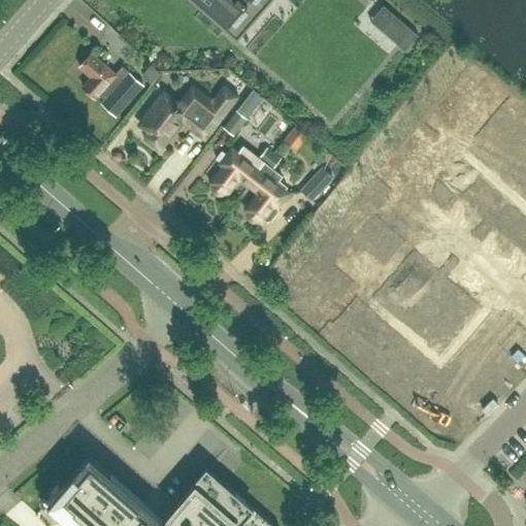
[(196,0),(229,28),(244,10),(253,0),(196,0)]
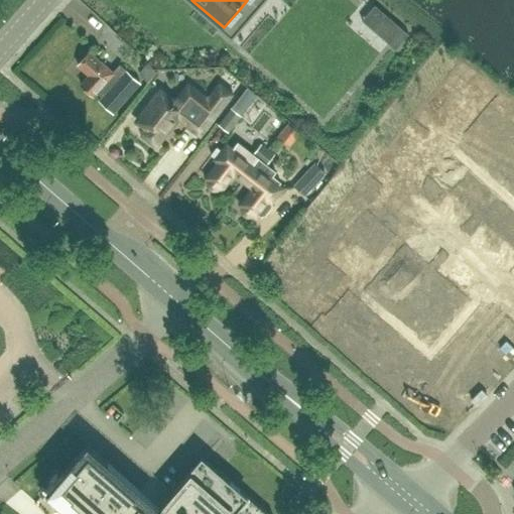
[(376,7),(363,22),(395,50),(408,35),(376,7)]
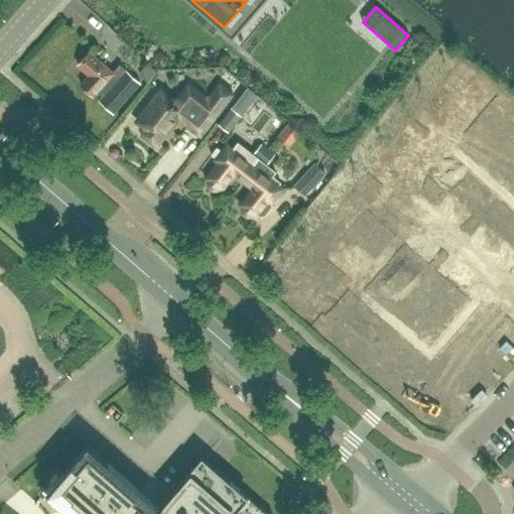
[(91,77),(83,86),(95,97),(99,94),(104,99),(101,102),(114,114),(141,84),(122,67),(115,74),(91,52),(80,67),(91,77)]
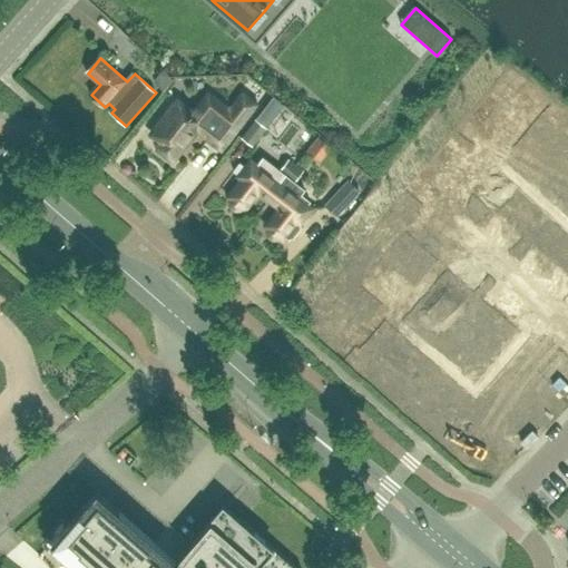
[(231,109),(208,92),(193,111),(178,100),(153,136),(162,143),(158,148),(174,160),(196,131),(222,152),(258,105),(243,92),(231,109)]
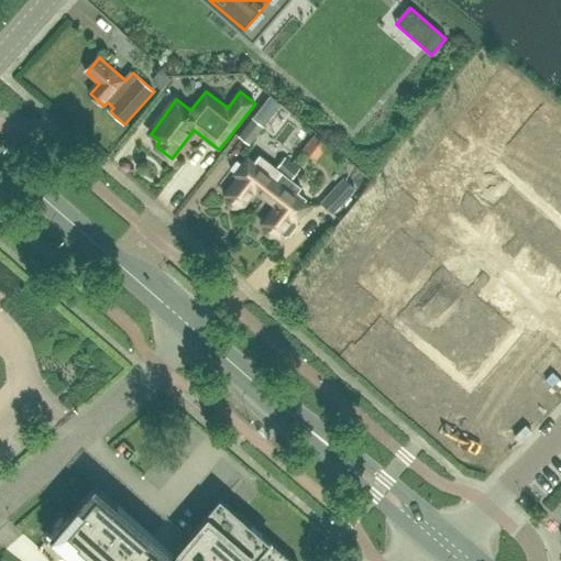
[(267,129),(256,120),(242,138),(253,147),(267,129)]
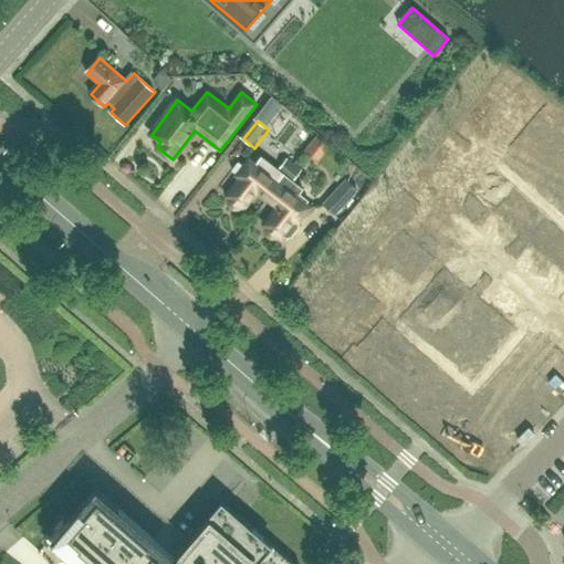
[(258,190),(268,198),(284,176),(280,173),(274,179),(269,175),(275,167),(262,156),(256,165),(251,160),(246,168),(239,163),(232,171),(242,179),(229,196),(244,208),(258,190)]
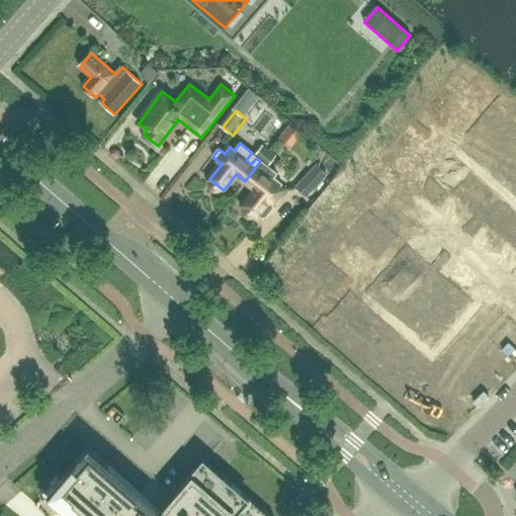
[(260,161),(245,181),(256,189),(244,204),(258,216),(270,200),(272,202),(283,188),(280,186),(284,181),(276,175),(279,171),(270,164),(277,155),(264,145),(257,154),(263,159),(260,161)]
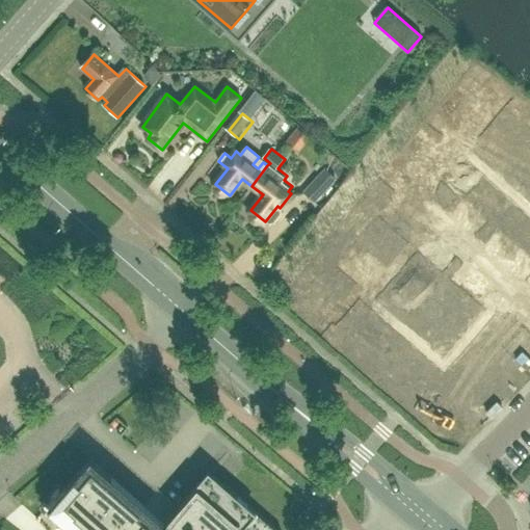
[(529,164),(517,180),(529,191),(529,164)]
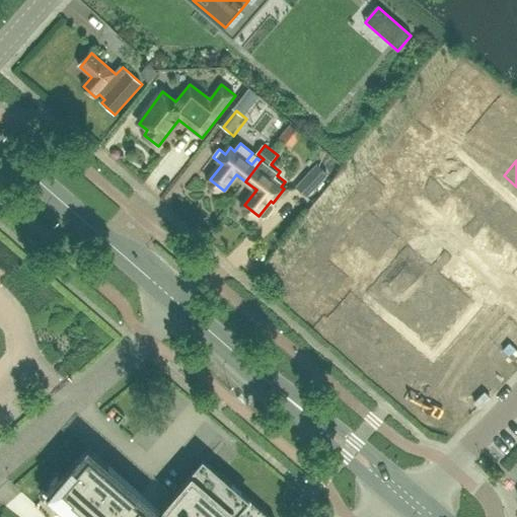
[(330,176),(319,165),(297,189),(309,200),(330,176)]
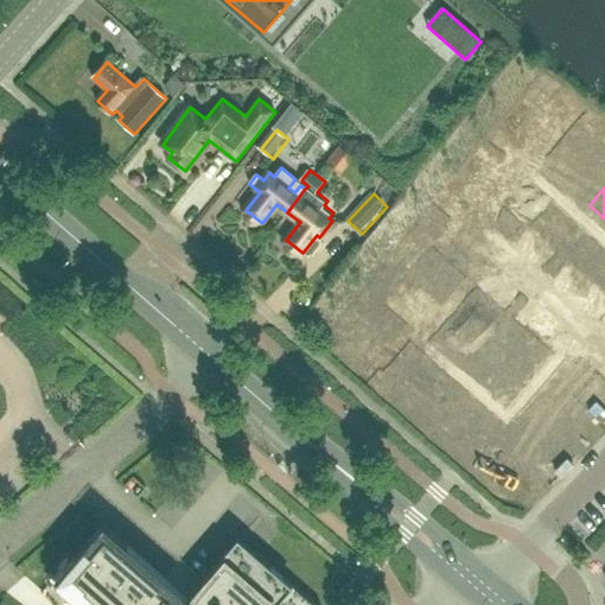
[(407,287),(389,307),(407,323),(425,303),(407,287)]
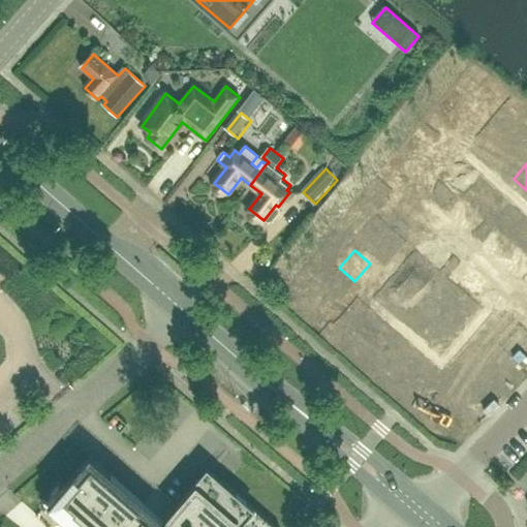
[(331,296),(315,313),(322,320),(338,302),(331,296)]
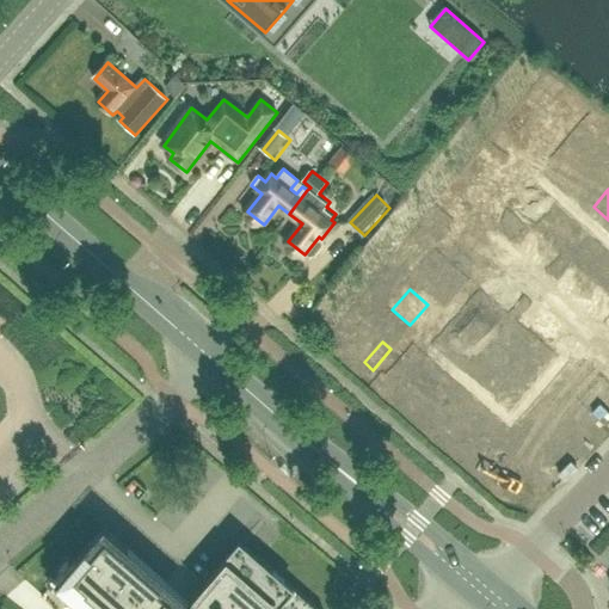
[(411,352),(385,381),(475,460),(500,431),(411,352)]
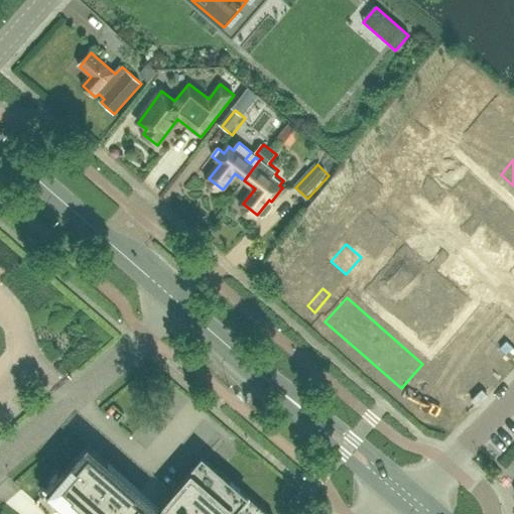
[(490,309),(432,374),(457,395),(513,331),(490,309)]
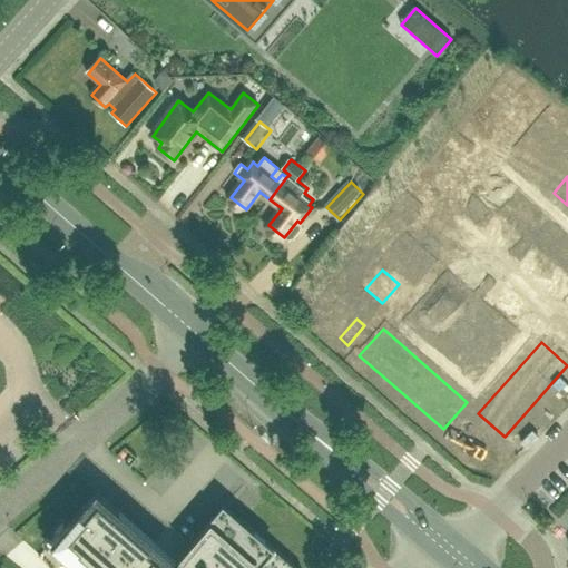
[(176,560),(99,491),(72,522),(70,521),(70,522),(71,524),(62,534),(72,542),(62,552),(64,554),(65,552),(81,567),(297,567),(225,505),(176,560)]
